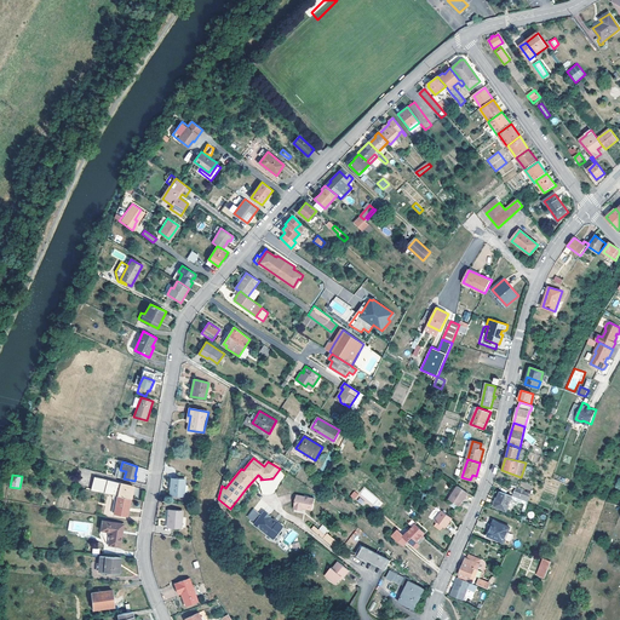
[(247,487),(230,509),(230,510),(248,487),(248,488),(258,476),(260,480),(262,478),(258,475),(247,487)]
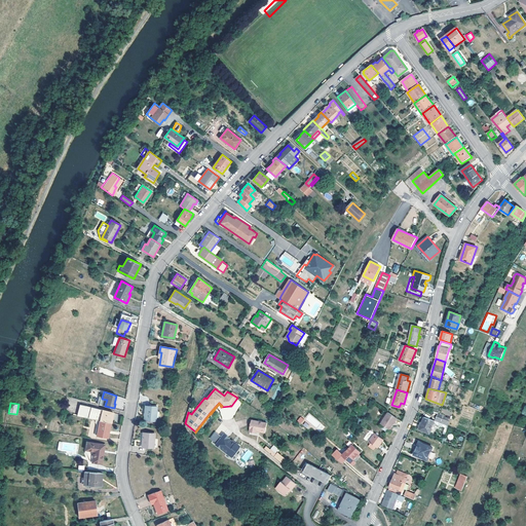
[(113,413),(80,405),(77,416),(100,420),(112,423),(113,413)]
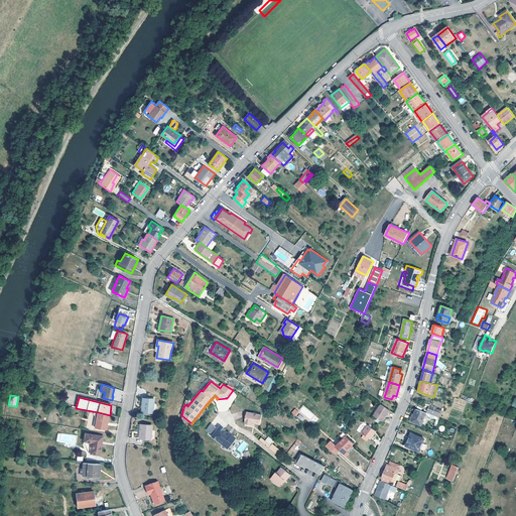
[(154,399),(142,398),(141,412),(153,413),(154,399)]
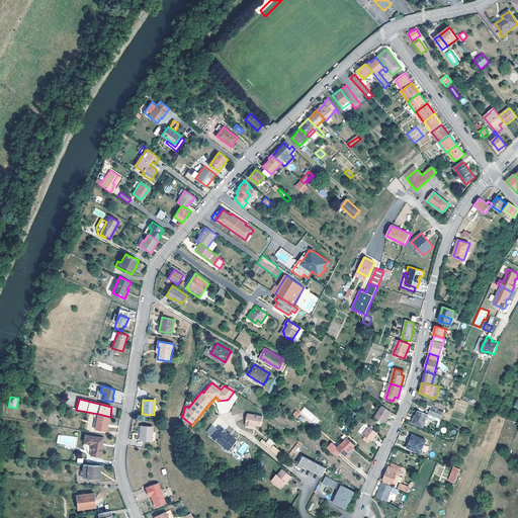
[(391,412),(382,406),(375,417),(383,423),(391,412)]
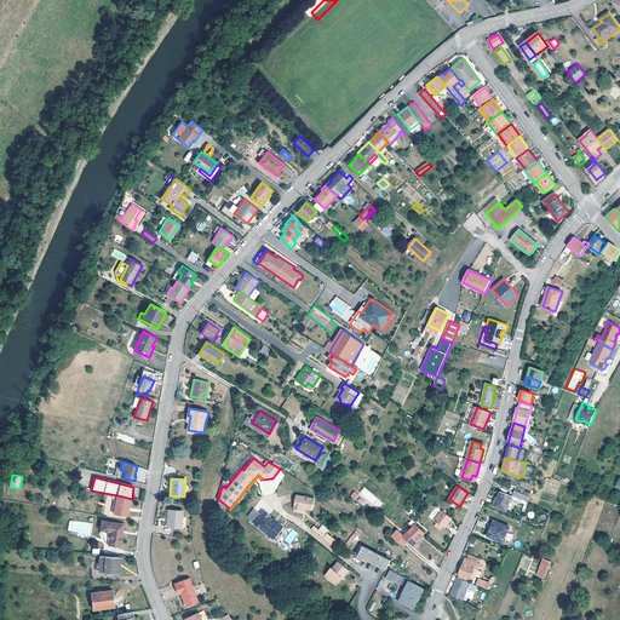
[(359,494),(377,510),(383,503),(365,487),(359,494)]
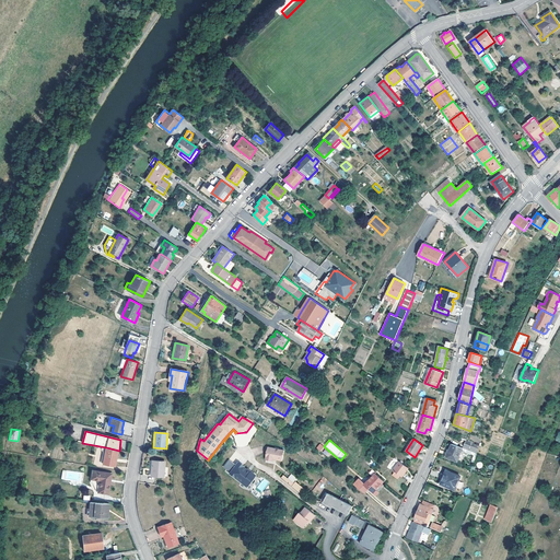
[(463,448),(477,454),(478,448),(465,443),(463,448)]
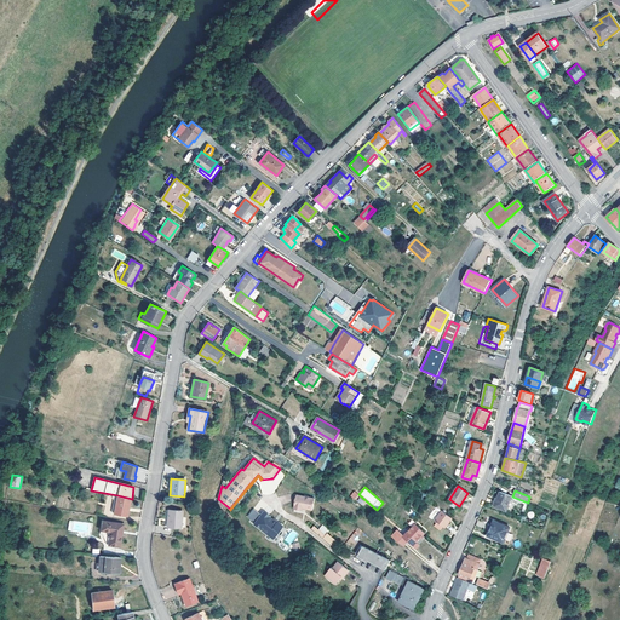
[(506,511),(512,495),(500,492),(494,506),(506,511)]
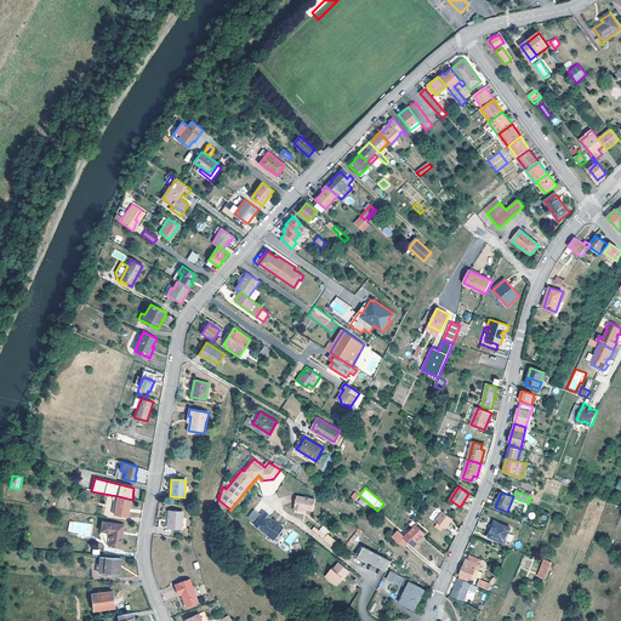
[(129,517),(132,500),(118,496),(114,514),(129,517)]
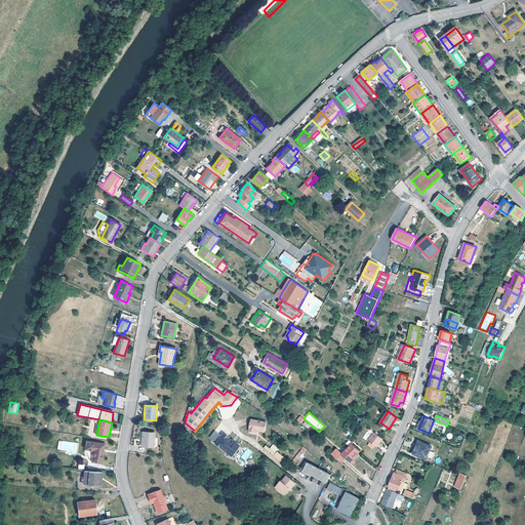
[(267,423),(251,419),(249,432),(256,433),(257,431),(265,433),(267,423)]
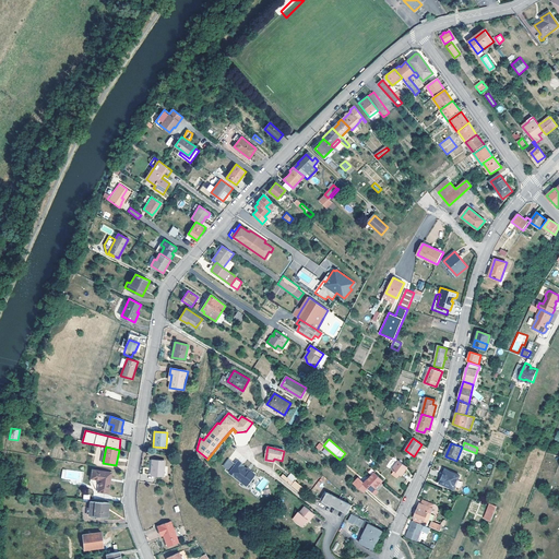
[(229,471),(229,472),(246,485),(254,474),(250,471),(249,471),(246,468),(242,465),(244,464),(238,461),(236,463),(228,459),(223,465),(229,471)]
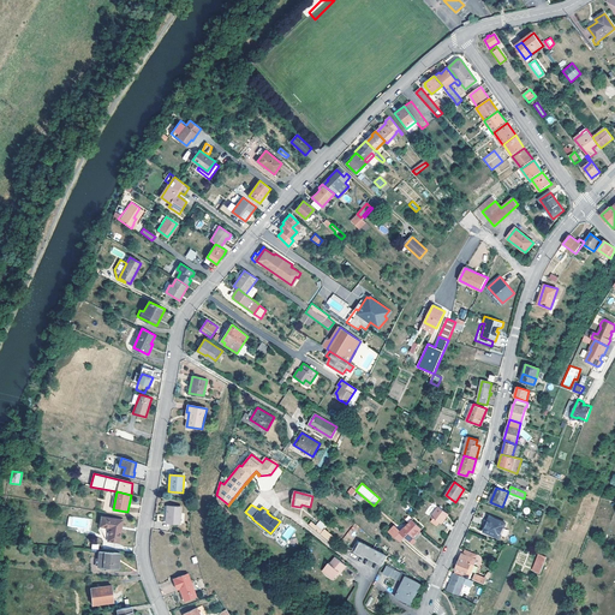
[(181,507),(167,506),(166,523),(179,524),(181,507)]
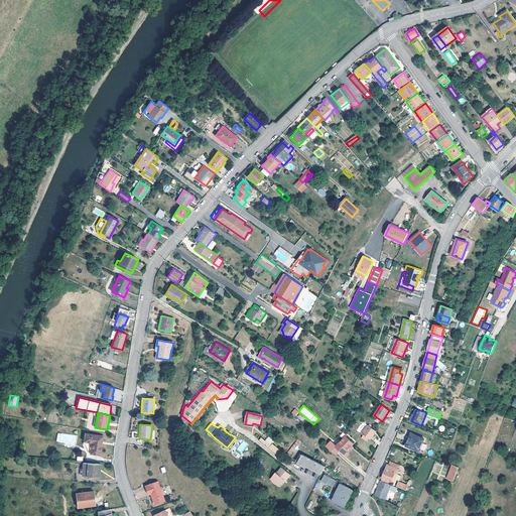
[(376,431),(368,425),(362,433),(370,439),(376,431)]
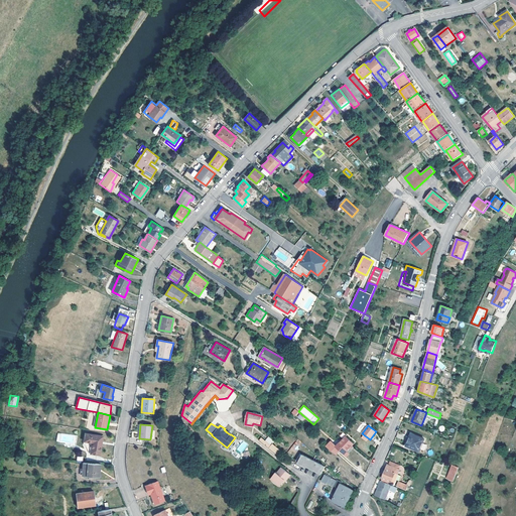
[(57,432),(55,442),(75,445),(77,436),(57,432)]
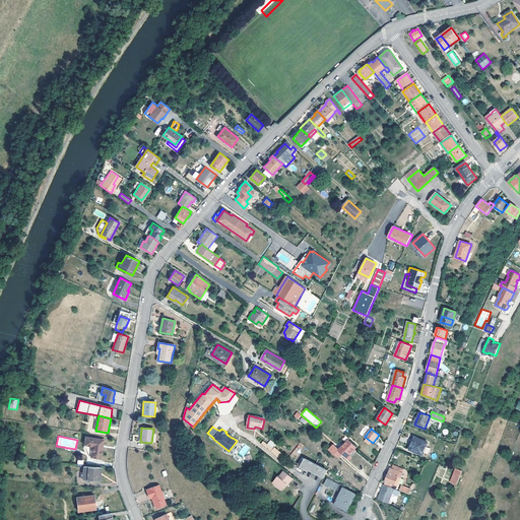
[(85,437),(84,444),(92,446),(91,457),(101,459),(104,440),(85,437)]
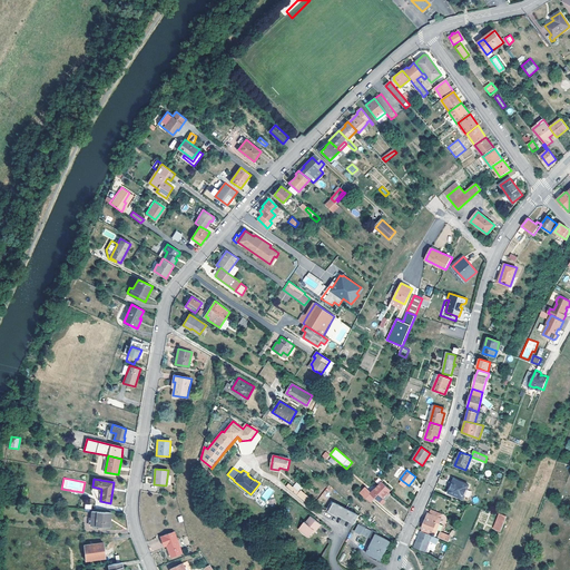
[(469,485),(454,479),(449,492),(463,499),(469,485)]
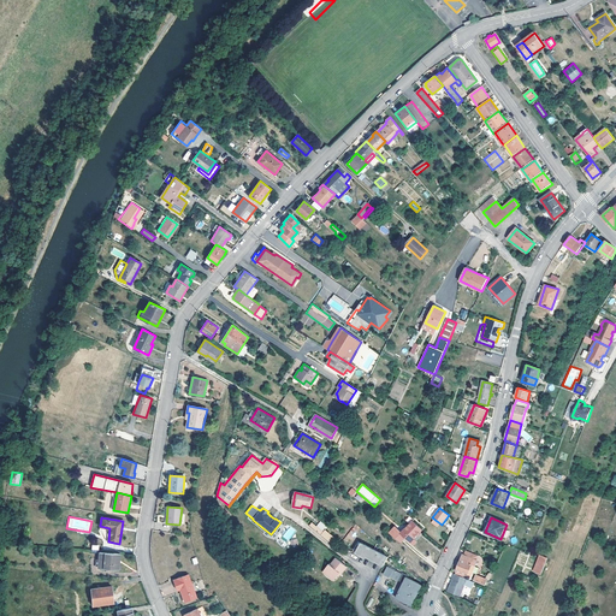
[(413,521),(412,522),(421,531),(422,529),(413,521)]
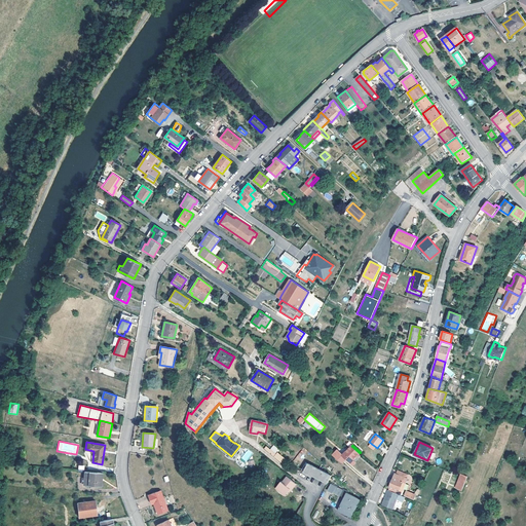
[(267,446),(265,448),(279,460),(283,456),(277,453),(276,454),(267,446)]
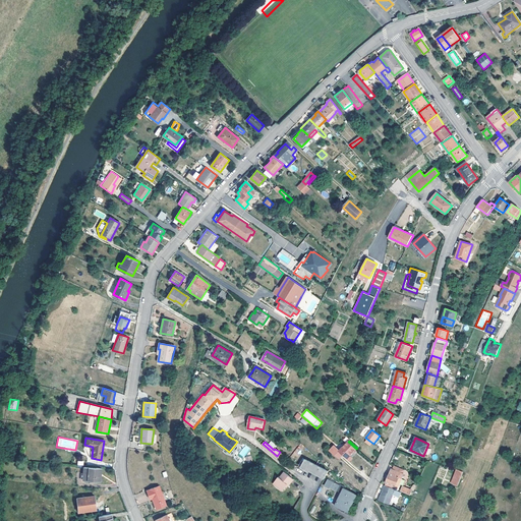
[(350,456),(354,452),(355,453),(356,452),(355,451),(356,449),(348,442),(340,451),(334,445),(330,450),(339,458),(343,455),(349,461),(351,461),(352,459),(352,458),(350,456)]
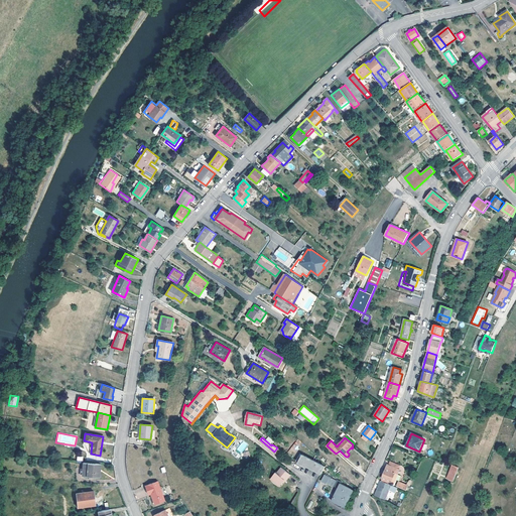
[(89,454),(91,454),(92,442),(84,440),(89,454)]
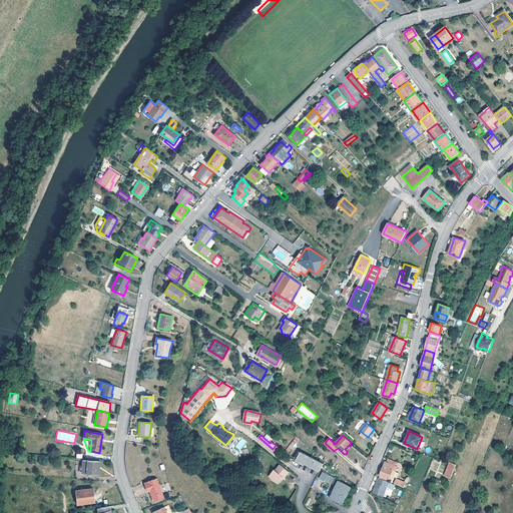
[(241,439),(235,447),(240,450),(246,442),(241,439)]
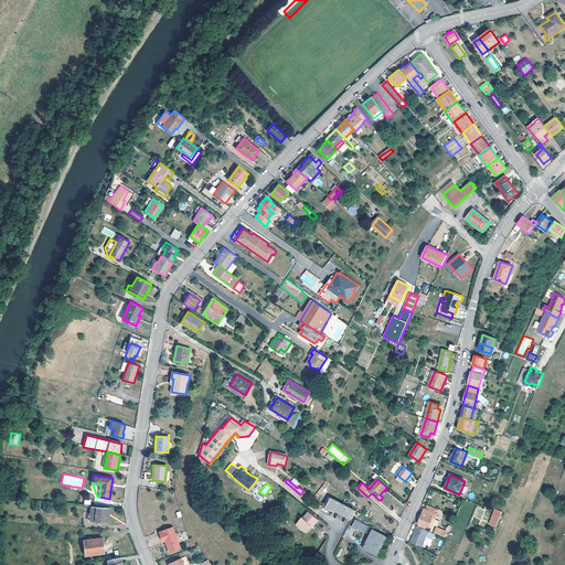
[(349,516),(352,519),(355,512),(331,499),(331,498),(328,497),(323,505),(336,512),(336,511),(340,513),(344,514),(349,516)]
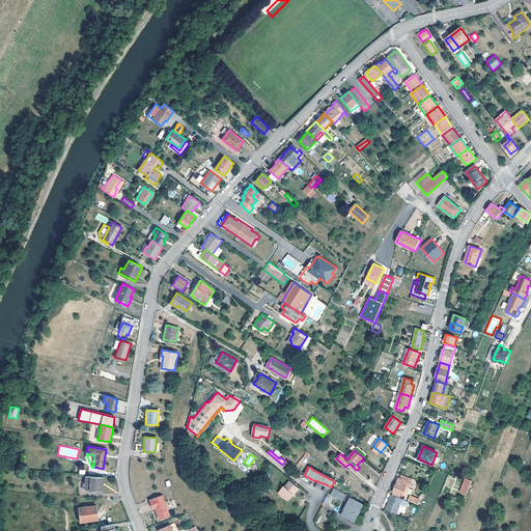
[(404,480),(411,482),(412,478),(401,473),(399,478),(404,480)]
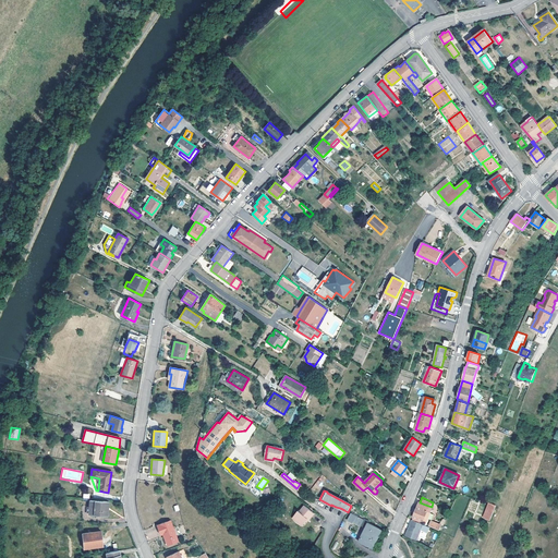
[(89,507),(89,513),(108,516),(109,501),(91,500),(89,507)]
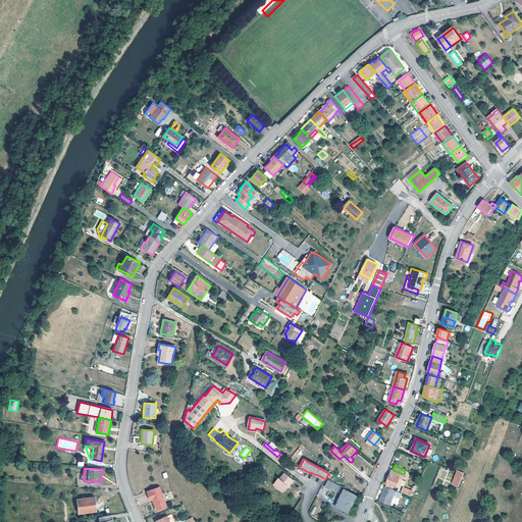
[(398,472),(393,470),(390,473),(386,483),(390,485),(396,487),(395,490),(397,490),(404,474),(398,472)]
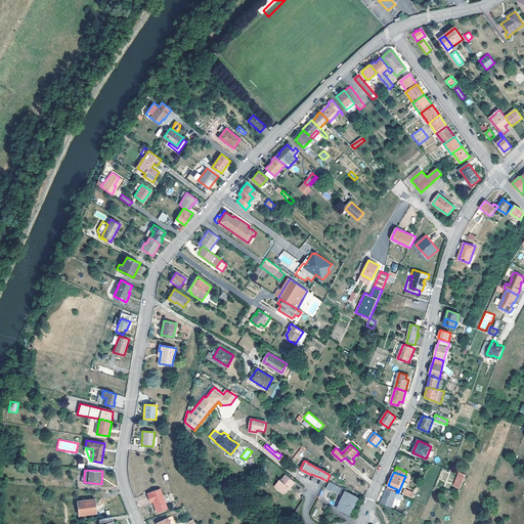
[(281,481),(276,488),(286,495),(291,489),(292,489),(297,484),(288,476),(282,482),(281,481)]
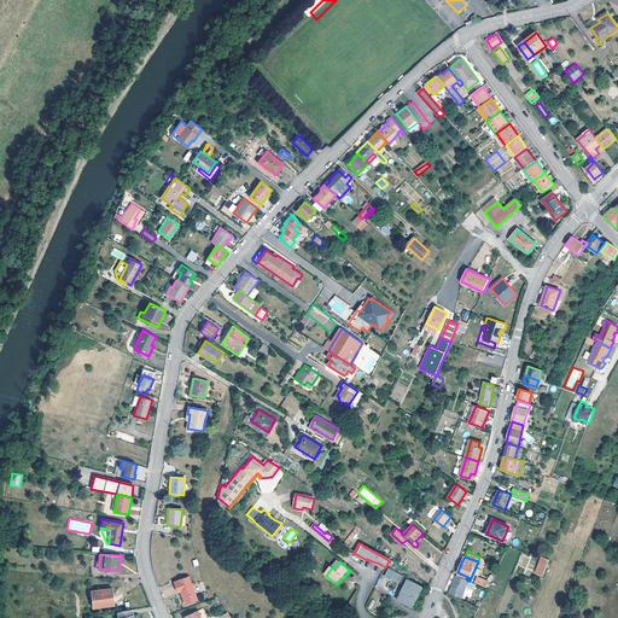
[(391,577),(400,582),(403,576),(390,569),(385,576),(390,578),(391,577)]
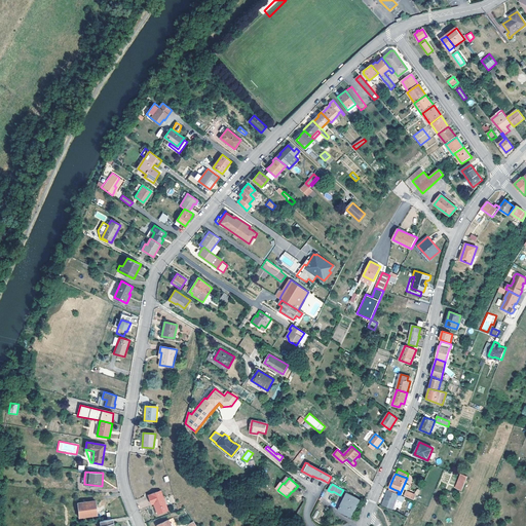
[(151,494),(153,503),(154,503),(157,514),(167,510),(160,490),(151,494)]
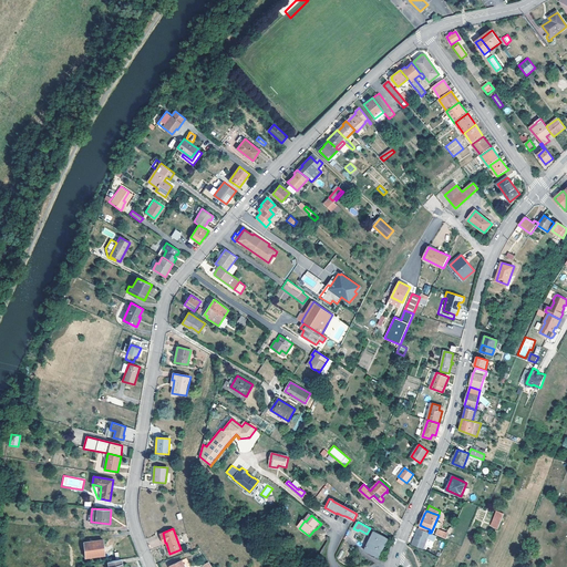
[(423,529),(419,528),(412,544),(422,548),(428,538),(434,540),(436,535),(431,533),(429,533),(423,529)]
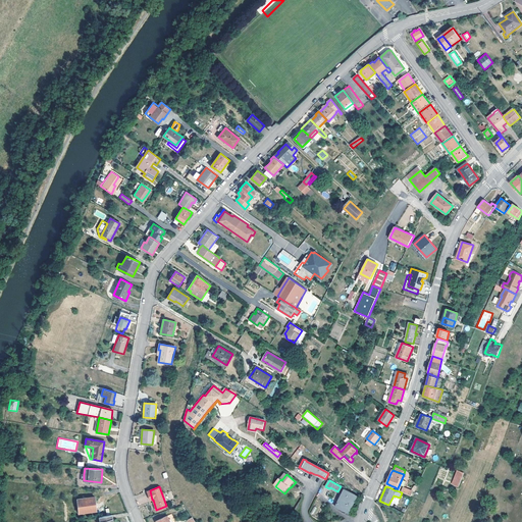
[(413,491),(403,487),(401,491),(411,496),(413,491)]
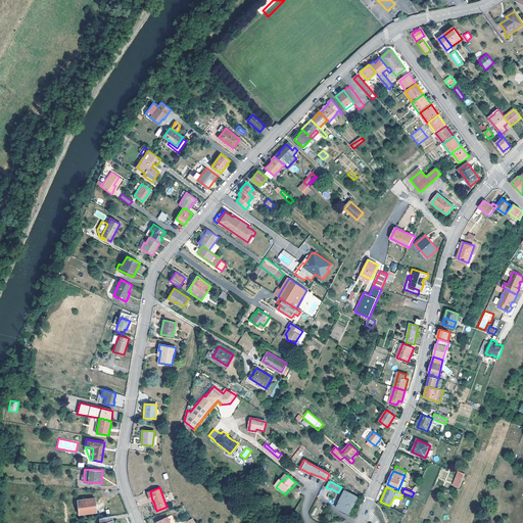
[(336,508),(347,513),(349,514),(350,514),(353,508),(350,507),(355,495),(344,490),(342,494),(336,508)]
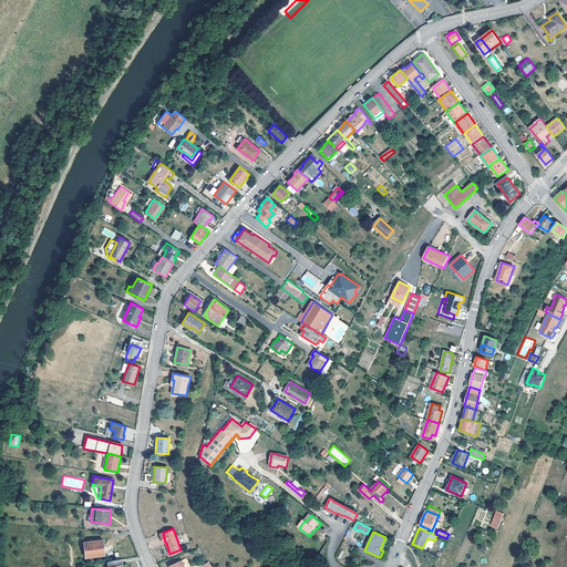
[(84,542),(86,558),(100,556),(99,555),(104,554),(103,539),(84,542)]
